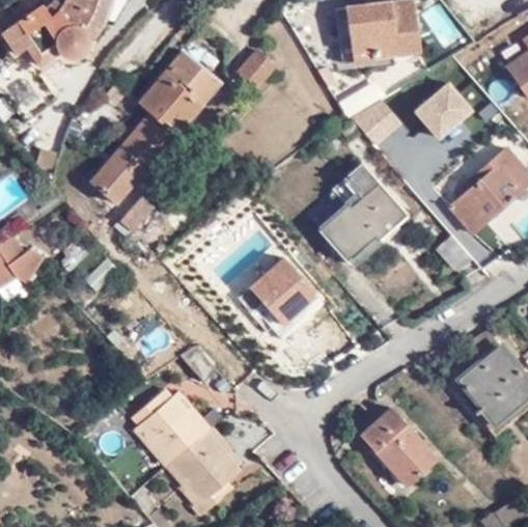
[(27,48),(38,65),(58,53),(67,58),(78,57),(94,38),(99,34),(109,18),(117,0),(67,0),(52,18),(45,6),(2,32),(17,55),(27,48)]
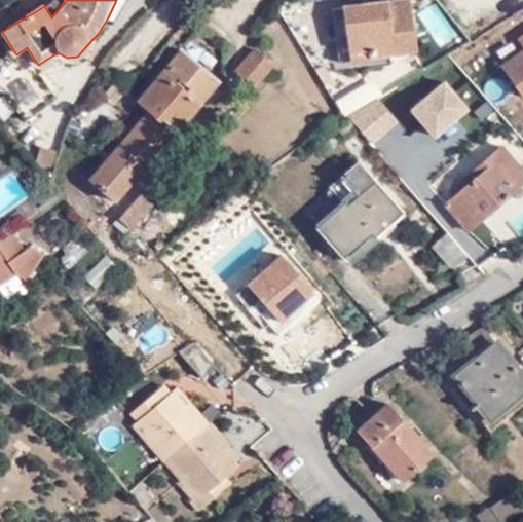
[(370,53),(371,61),(417,54),(410,0),(406,0),(343,8),(350,56),(370,53)]
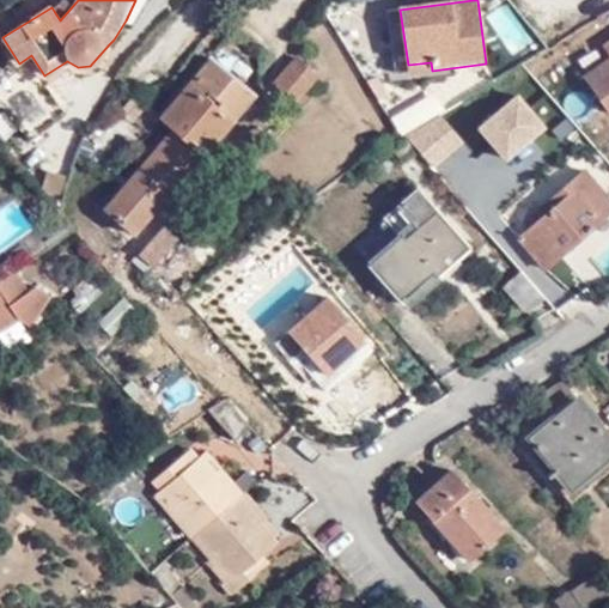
[(395,76),(432,71),(431,62),(408,65),(400,10),(388,12),(395,76)]
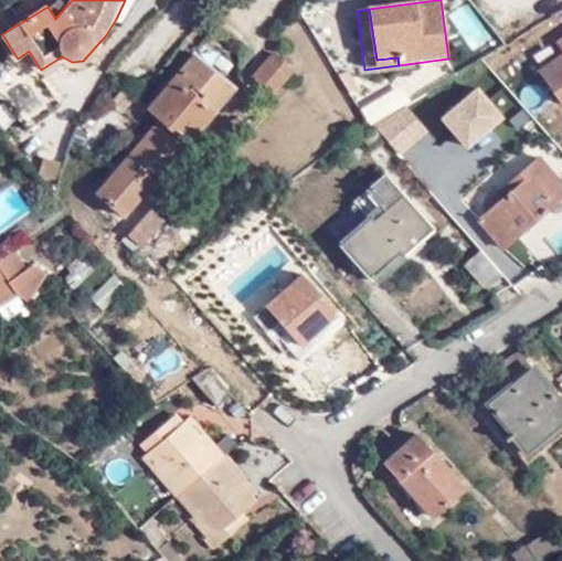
[(561,38),(558,41),(561,48),(561,55),(540,72),(561,104),(561,38)]
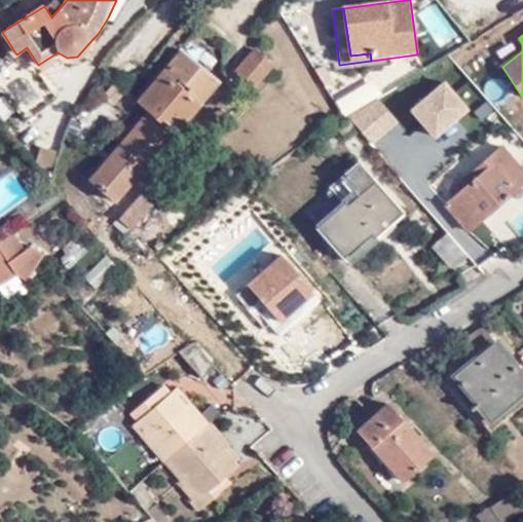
[(94,44),(94,38),(77,57),(67,58),(58,52),(38,65),(43,72),(58,62),(60,63),(62,64),(64,65),(66,65),(69,65),(71,65),(73,65),(75,64),(78,63),(80,63),(83,61),(86,59),(88,57),(90,53),(91,50),(94,47),(94,44)]
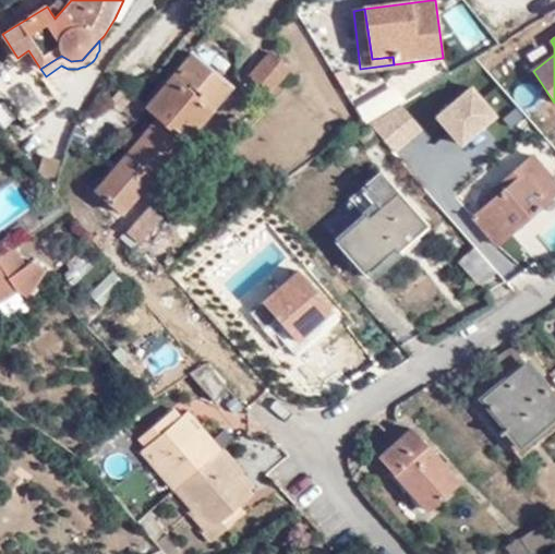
[(93,191),(118,213),(229,87),(192,53),(144,107),(156,118),(93,191)]
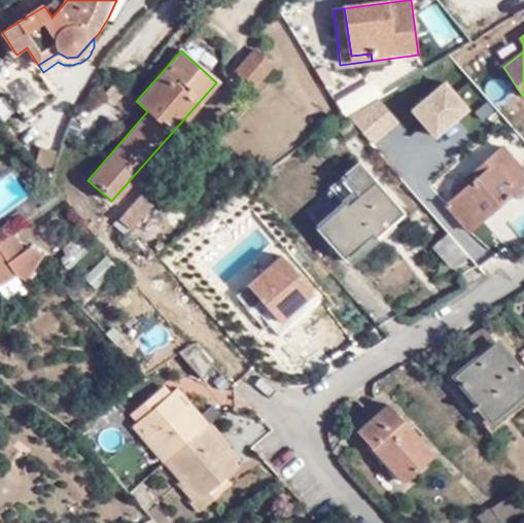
[(235,72),(253,88),(270,69),(251,54),(235,72)]
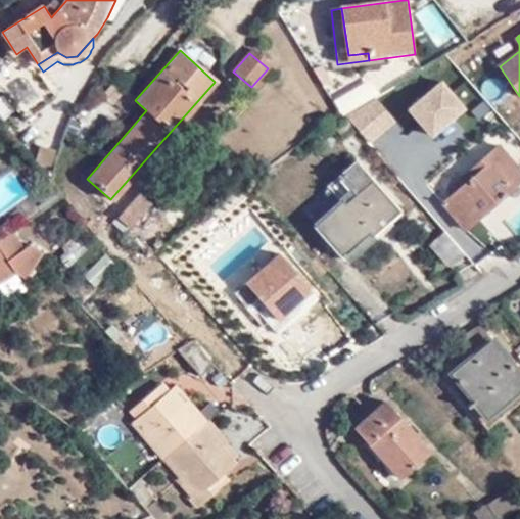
[(50,94),(34,71),(0,96),(21,125),(36,114),(31,108),(50,94)]
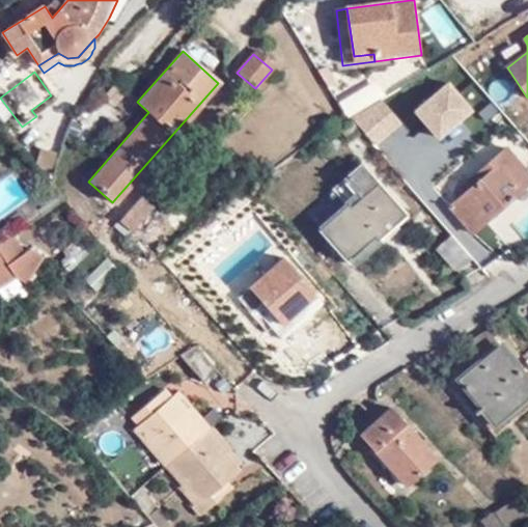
[(36,116),(56,102),(51,95),(31,110),(36,116)]
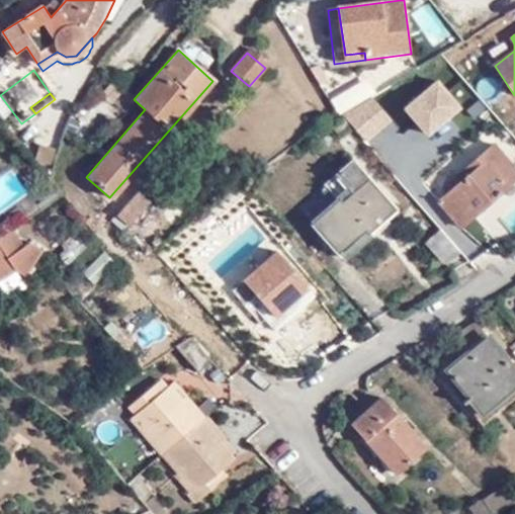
[(375,99),(346,118),(354,131),(383,112),(375,99)]
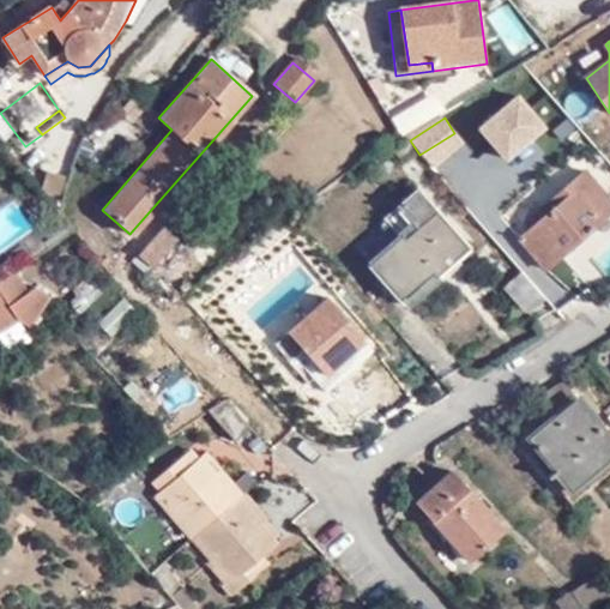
[(519,241),(545,272),(609,218),(609,202),(587,174),(551,204),(556,210),(519,241)]
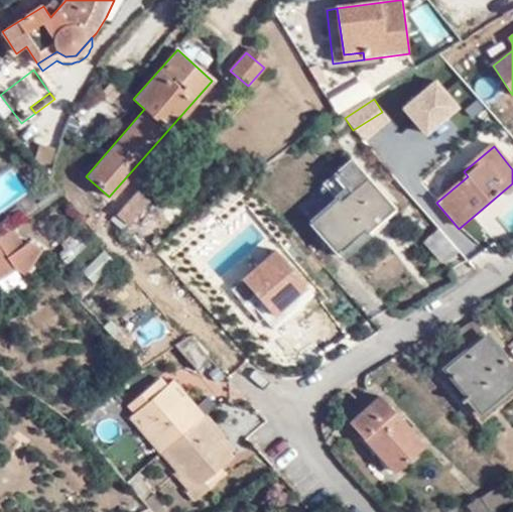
[(36,149),(31,164),(47,170),(53,154),(36,149)]
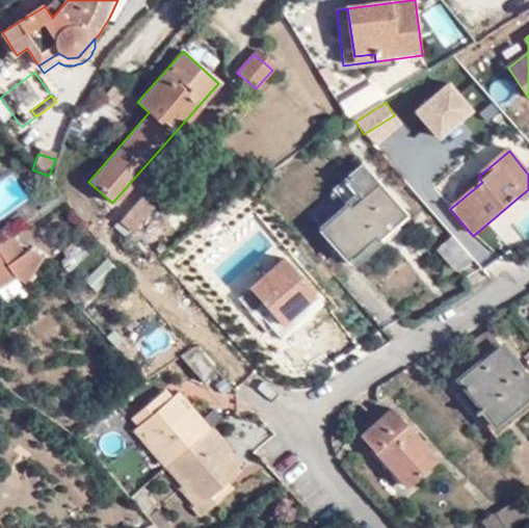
[(318,225),(345,258),(373,235),(375,237),(404,213),(361,161),(342,176),(355,192),(355,198),(347,204),(345,202),(318,225)]
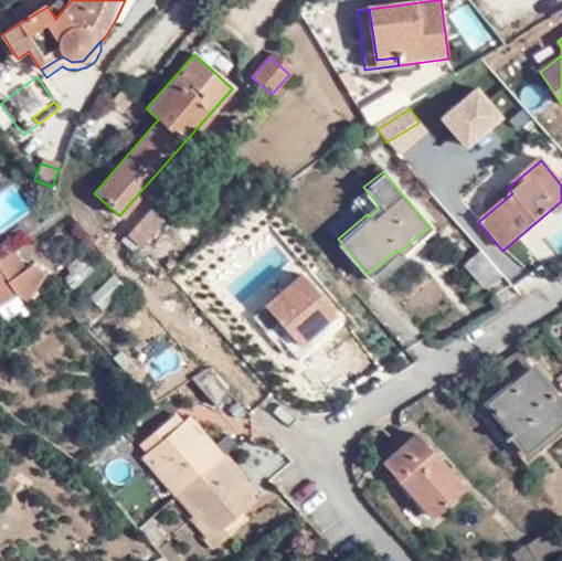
[(352,198),(367,214),(369,217),(378,210),(378,204),(363,187),(352,198)]
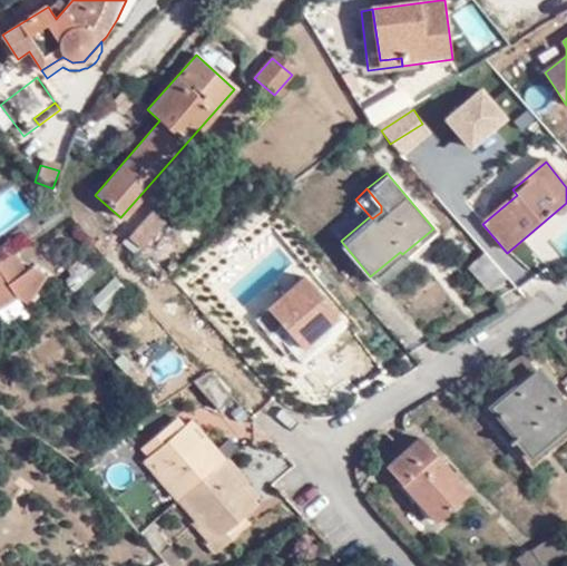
[(126,237),(140,250),(163,222),(150,211),(126,237)]
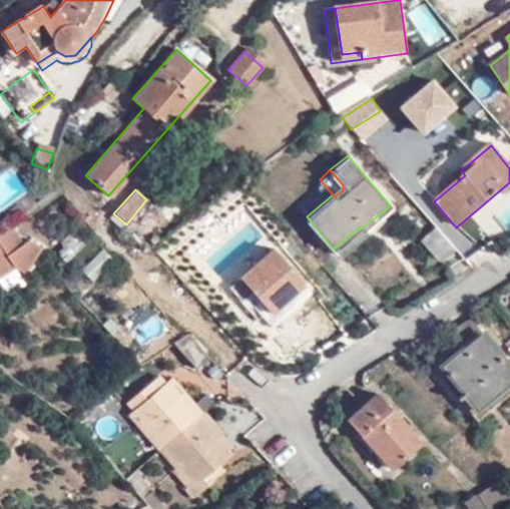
[(25,242),(15,226),(0,236),(0,282),(21,269),(32,273),(46,243),(33,238),(25,242)]
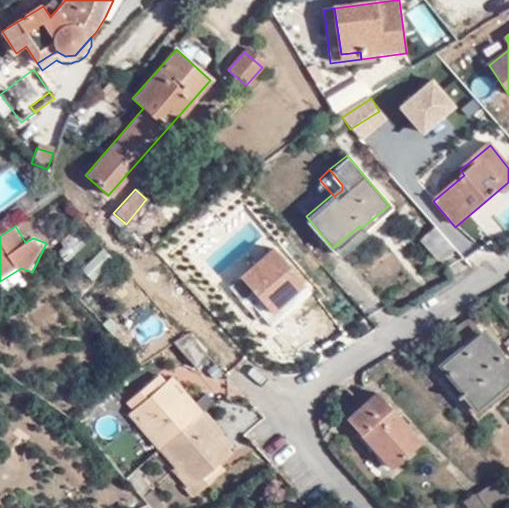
[(363,231),(361,228),(359,226),(332,248),(337,254),(363,231)]
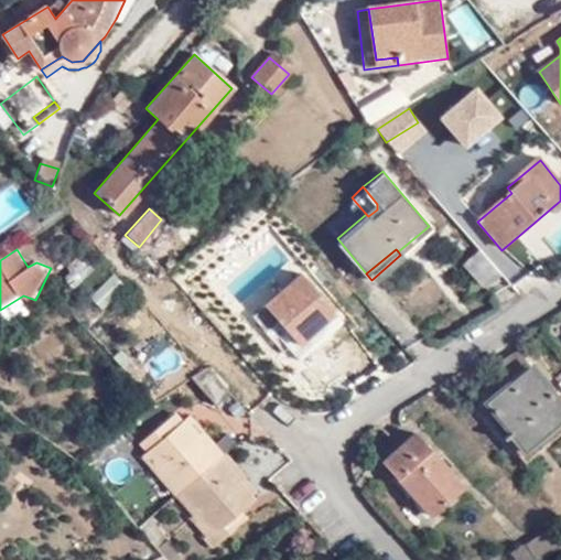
[(483,289),(498,277),(479,254),(465,267),(483,289)]
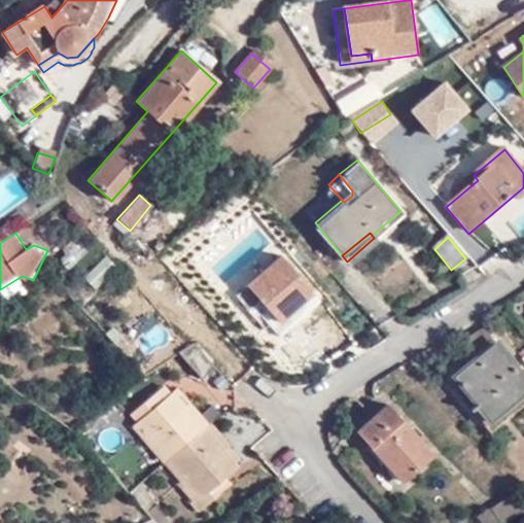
[(247,284),(278,321),(313,292),(281,254),(247,284)]
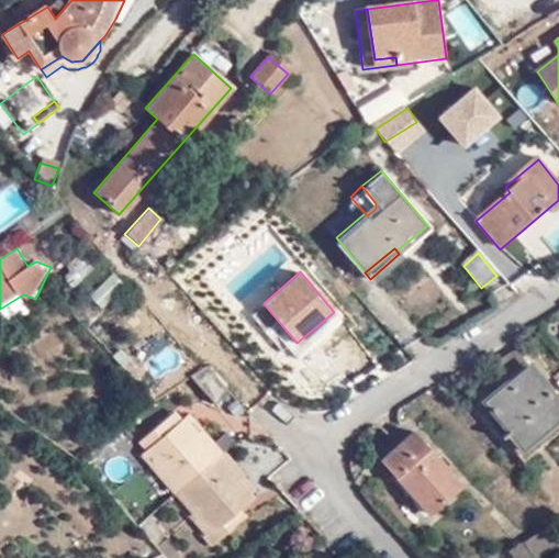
[(496,358),(512,378),(528,365),(514,347),(496,358)]
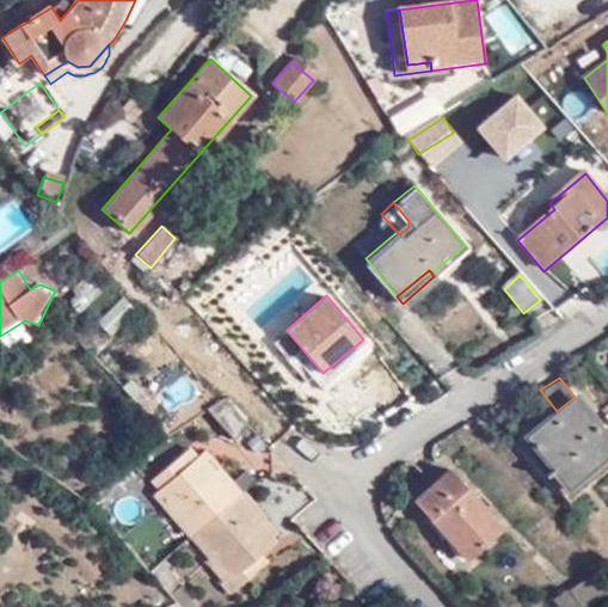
[(523,437),(566,489),(607,454),(607,437),(575,397),(523,437)]
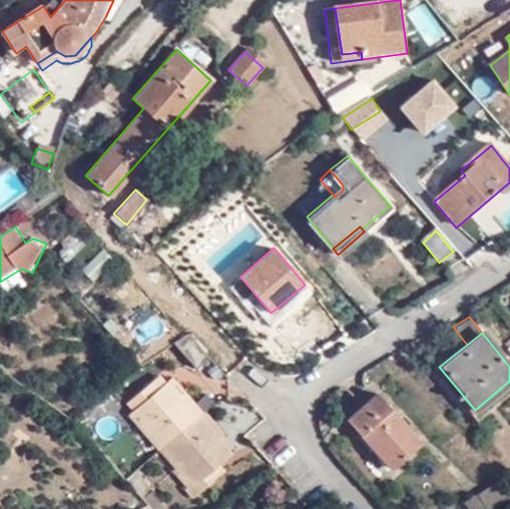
[(196,372),(210,361),(187,334),(172,344),(196,372)]
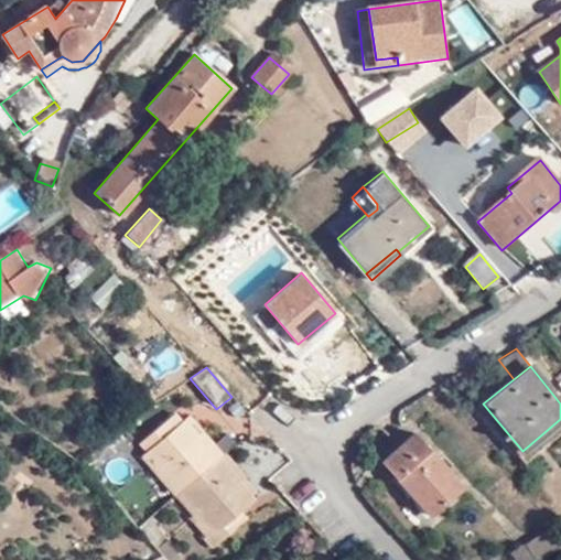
[(138,441),(147,453),(185,424),(176,413),(138,441)]
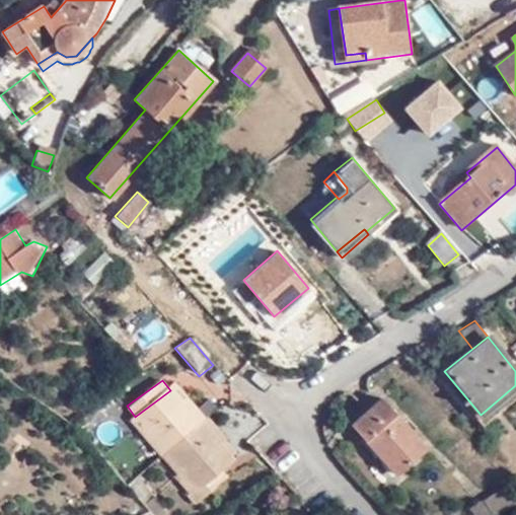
[(228,464),(170,390),(135,417),(188,485),(178,492),(187,503),(205,489),(201,485),(228,464)]
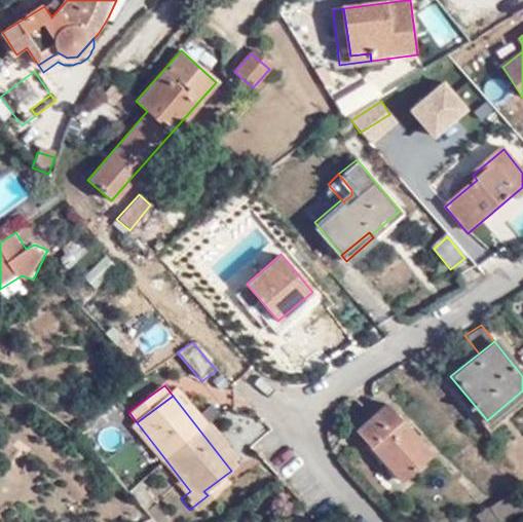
[(357,431),(400,481),(430,455),(386,405),(357,431)]
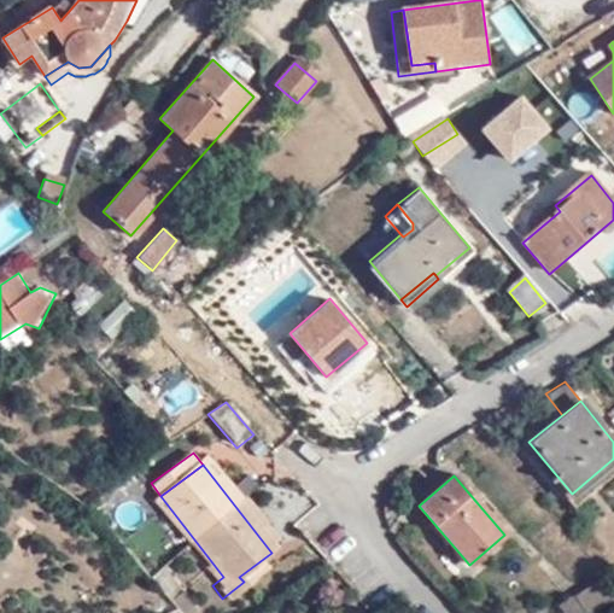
[(157,565),(145,574),(159,593),(171,583),(157,565)]
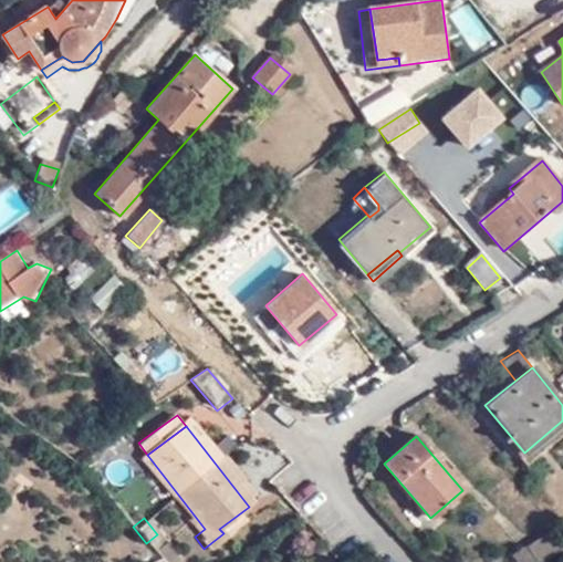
[(525,549),(533,561),(548,561),(562,552),(551,533),(525,549)]
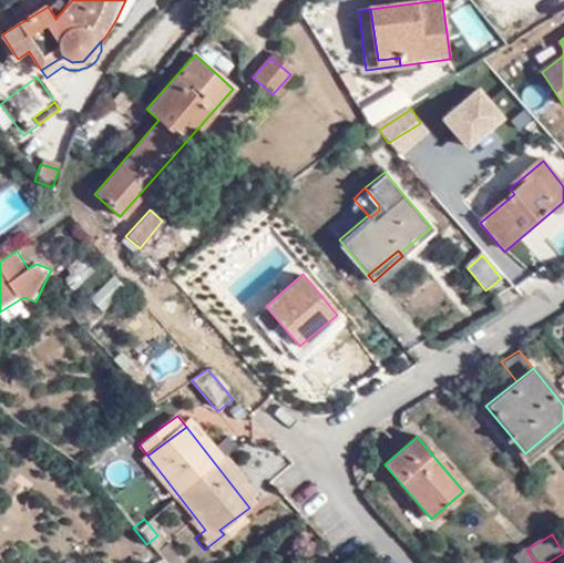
[(534,562),(526,550),(512,559),(514,562),(534,562)]
